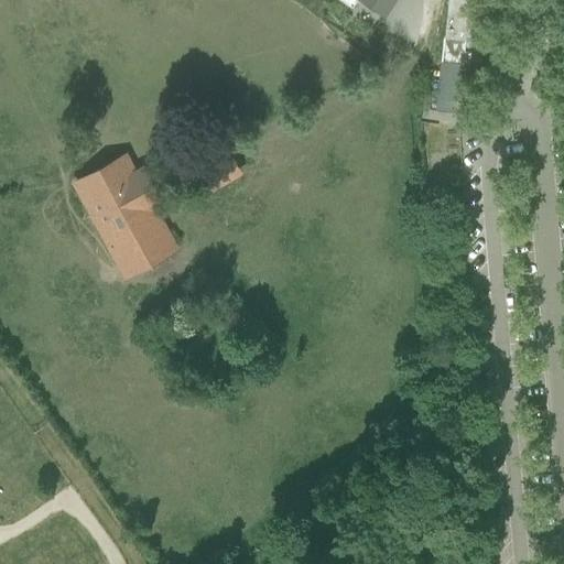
[(338,0),(351,8),(356,1),(386,19),(396,0),(338,0)]
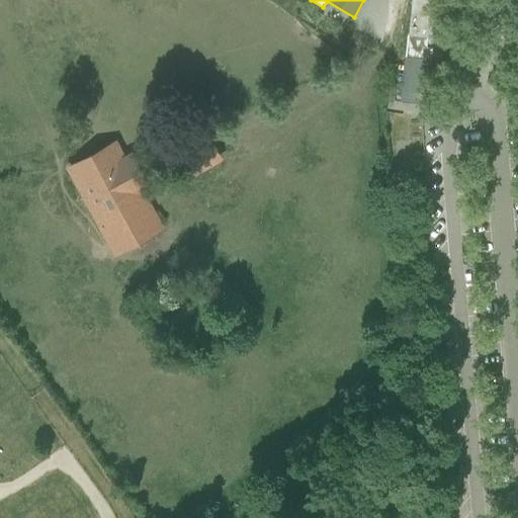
[(411,0),(403,102),(425,105),(431,48),(425,48),(425,44),(430,44),(435,0),(411,0)]
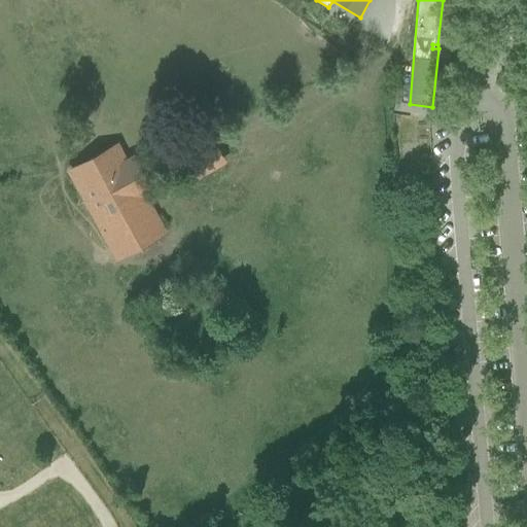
[(117,142),(65,171),(115,262),(168,234),(147,196),(154,191),(134,153),(126,157),(117,142)]
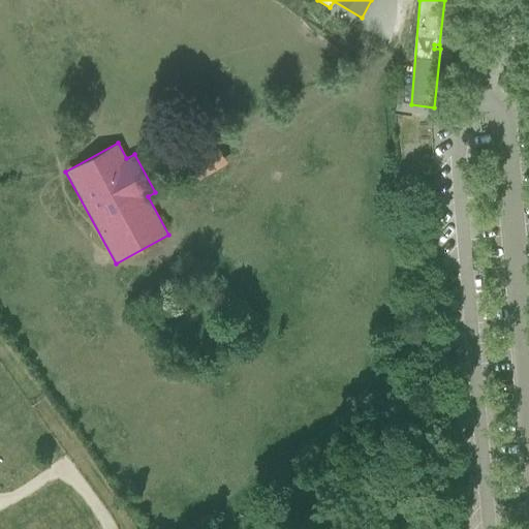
[(216,145),(188,160),(198,179),(227,164),(216,145)]
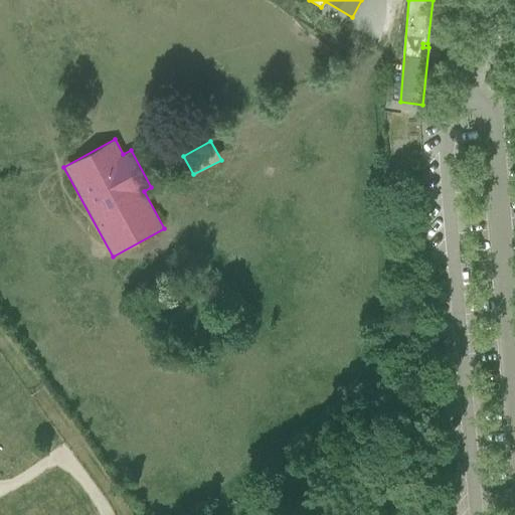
[(424,467),(438,466),(437,450),(423,450),(424,467)]
